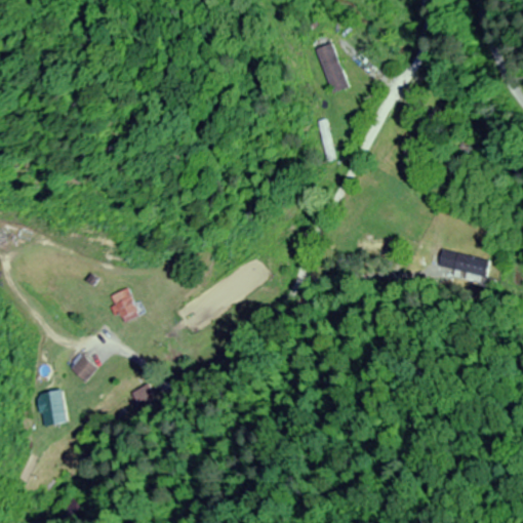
[(334,42),(316,49),(332,93),(351,86),(334,42)]
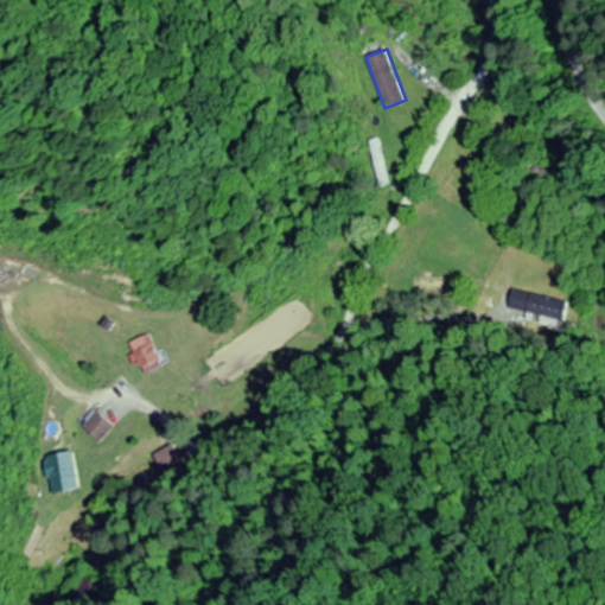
[(387,185),(377,138),(369,140),(379,186),(387,185)]
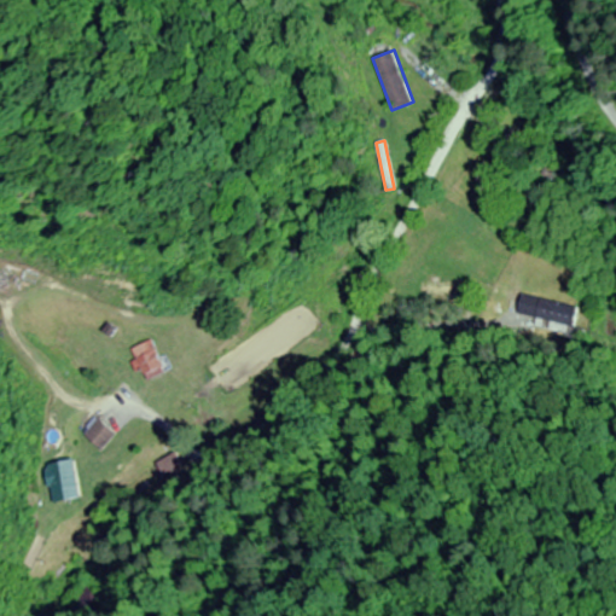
[(580,307),(522,291),(517,312),(575,326),(580,307)]
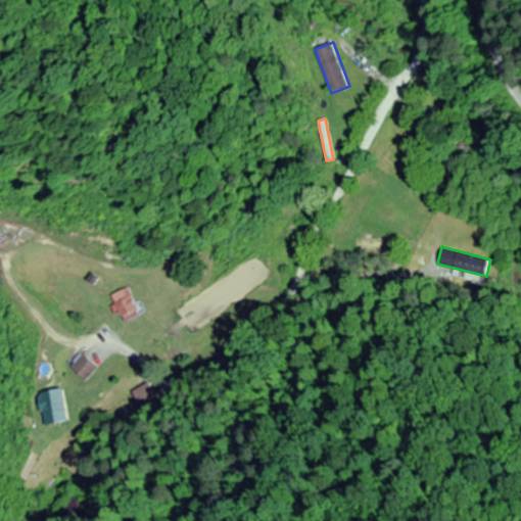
[(142,313),(128,286),(111,296),(126,322),(142,313)]
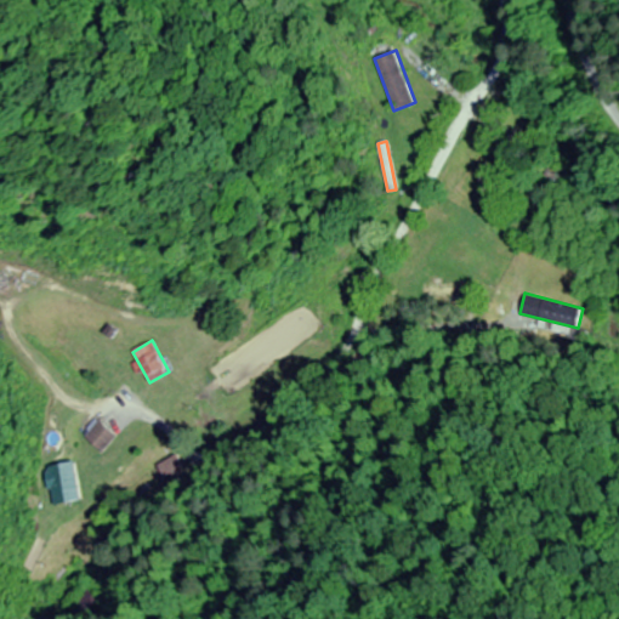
[(104,450),(118,436),(101,421),(89,436),(104,450)]
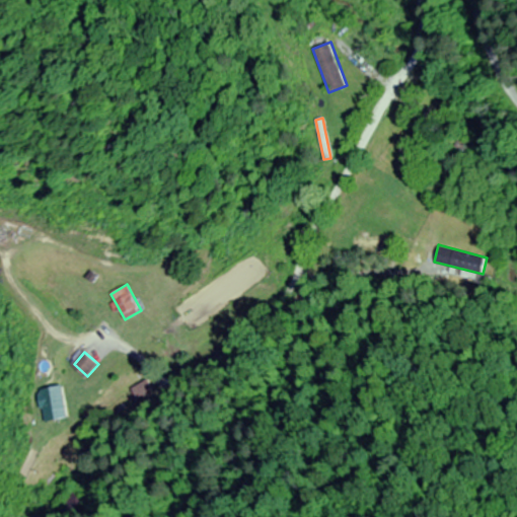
[(43,423),(69,418),(63,385),(38,389),(43,423)]
